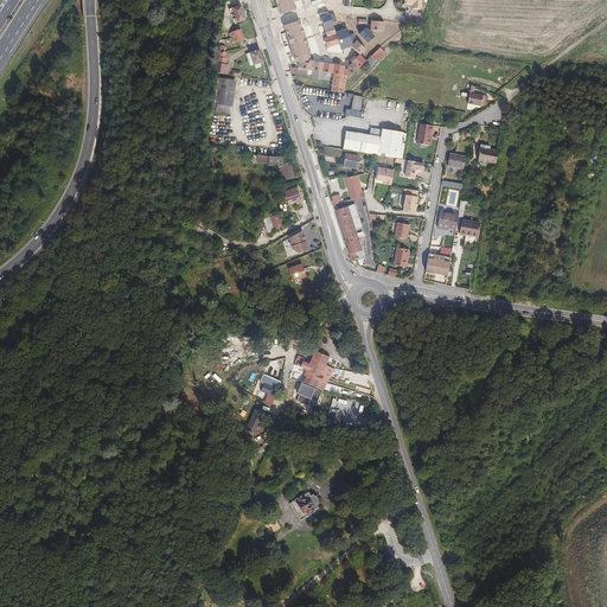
[(292,0),(275,0),(280,14),(295,10),(292,0)]
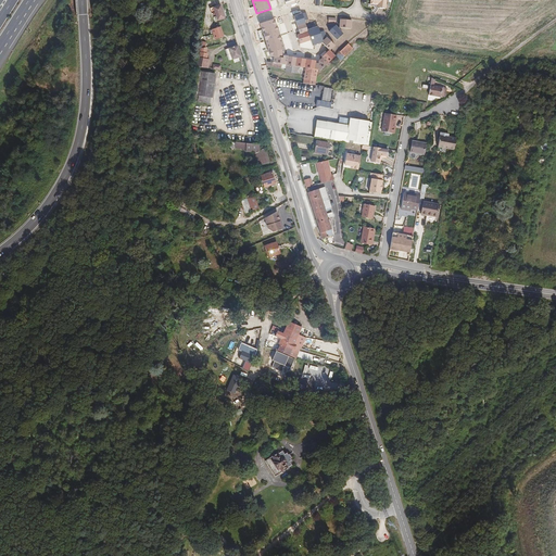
[(388,0),(371,0),(371,4),(379,5),(379,8),(387,9),(388,0)]
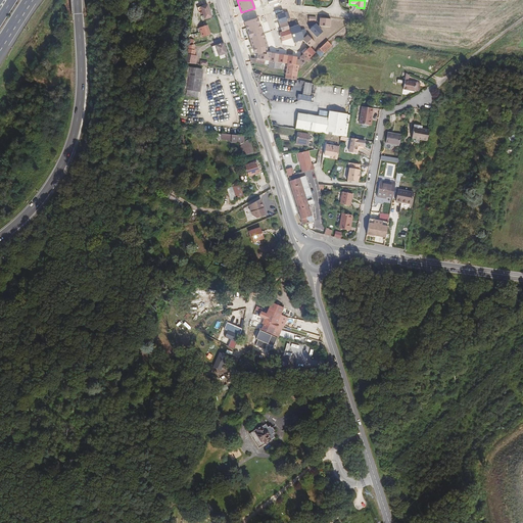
[(201,7),(205,19),(212,17),(208,4),(201,7)]
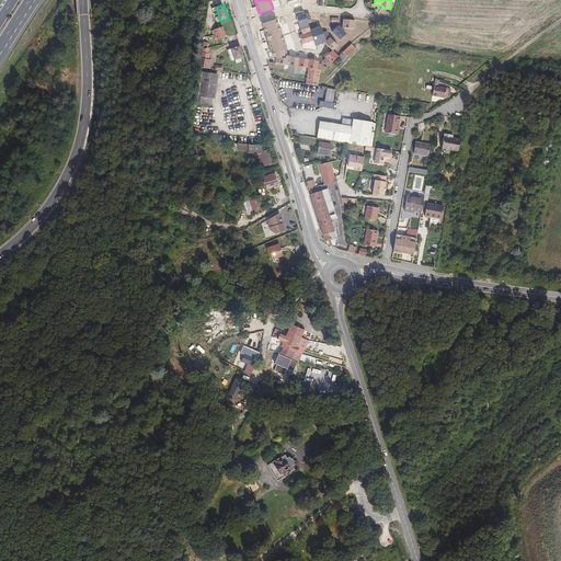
[(308,21),(306,13),(298,15),(304,34),(301,35),(304,44),(315,41),(316,46),(324,42),(332,50),(338,45),(330,37),(327,41),(323,33),(313,36),(311,30),(308,21)]
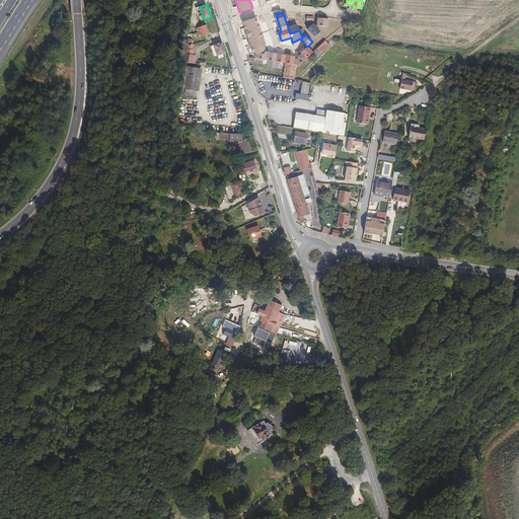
[(257,17),(244,21),(253,51),(257,52),(256,58),(265,59),(269,60),(278,61),(285,62),(296,64),(299,65),(303,61),(309,56),(313,53),(307,47),(301,53),(302,54),(299,57),(298,60),(295,59),(295,57),(265,52),(266,46),(257,17)]
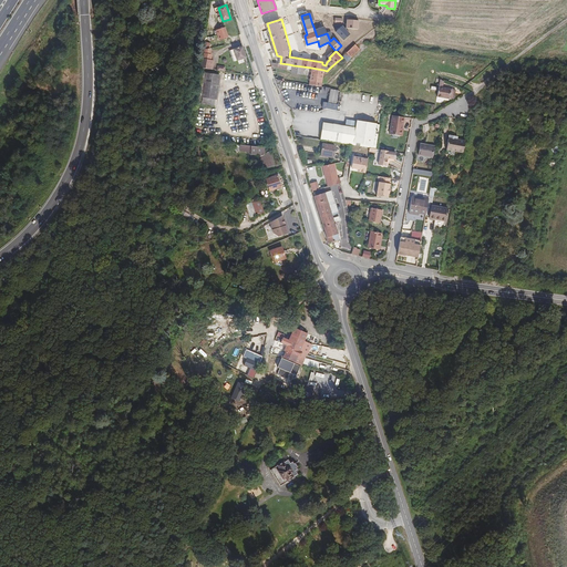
[(347,19),(346,28),(358,29),(358,20),(347,19)]
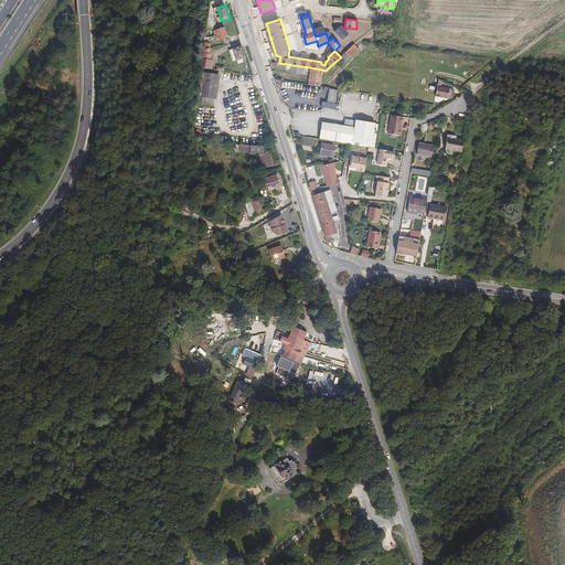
[(340,24),(333,31),(342,40),(348,33),(340,24)]
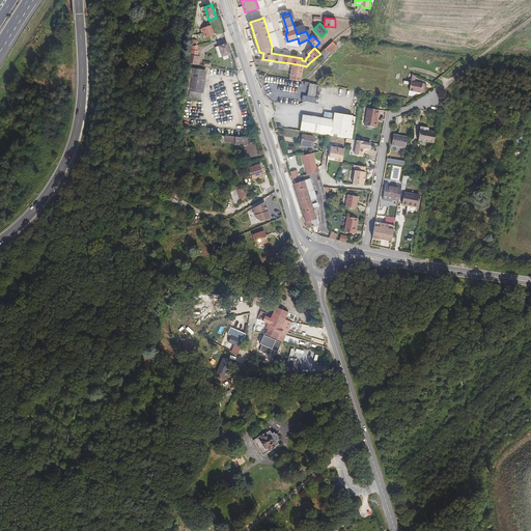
[(295,28),(297,34),(306,31),(306,30),(305,25),(295,28)]
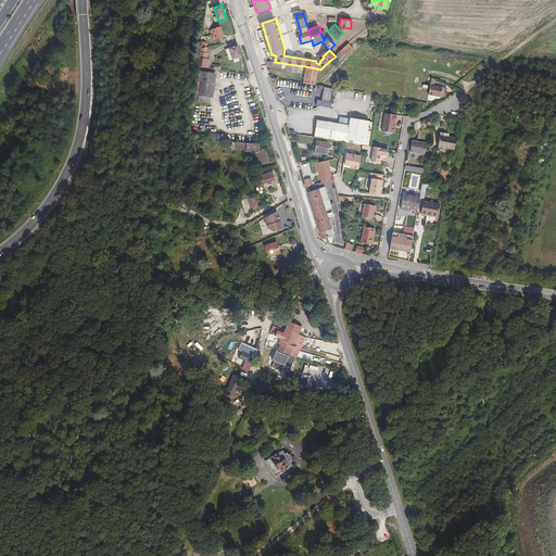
[(216,39),(224,37),(220,27),(213,29),(216,39)]
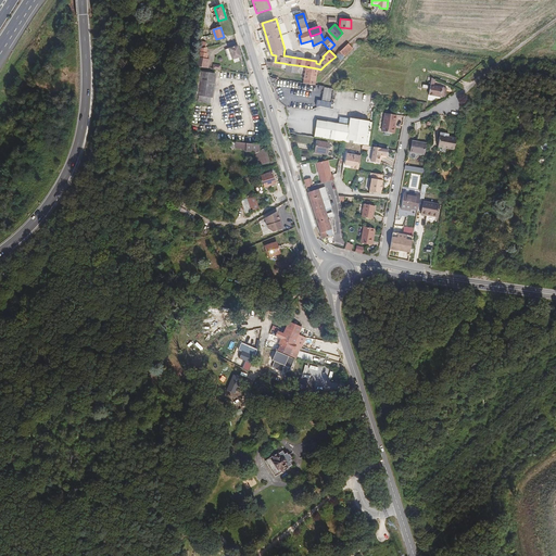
[(232,60),(241,57),(238,46),(229,48),(232,60)]
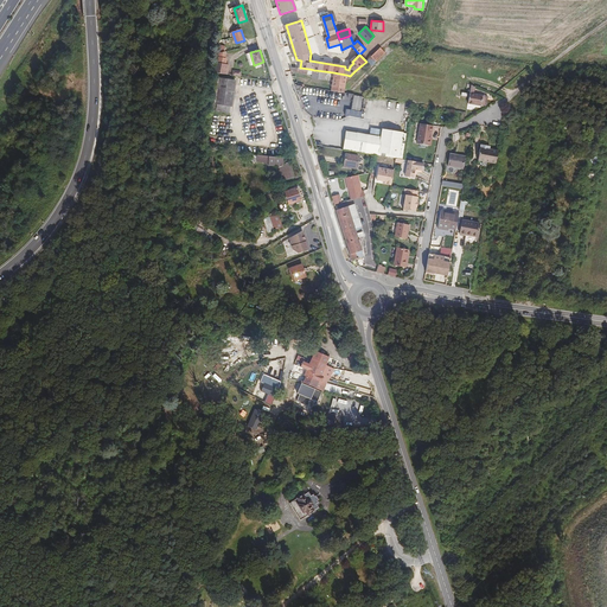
[(384,59),(381,55),(374,61),(378,65),(384,59)]
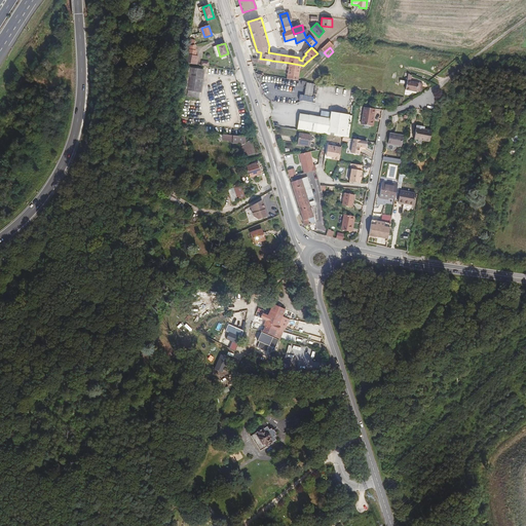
[(293,65),(290,79),(300,81),(303,67),(293,65)]
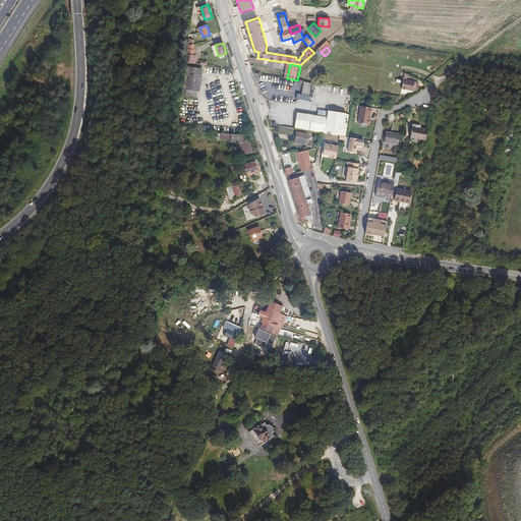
[(195,65),(190,94),(199,95),(205,67),(195,65)]
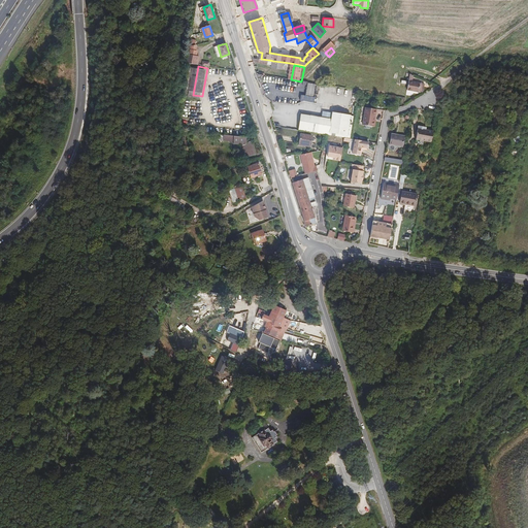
[(307,83),(306,96),(315,96),(316,84),(307,83)]
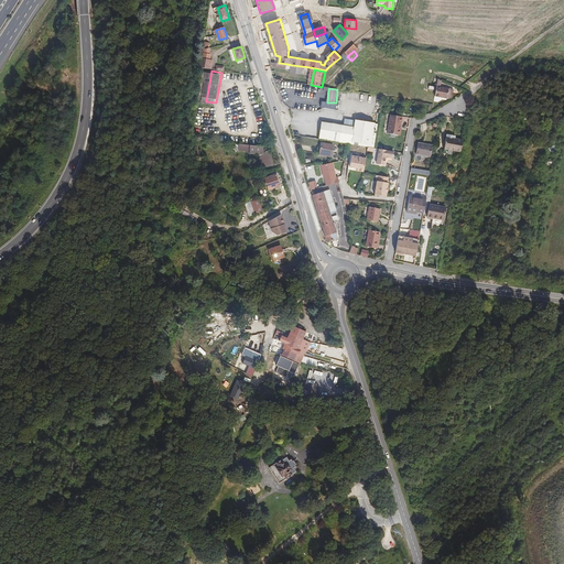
[(438,89),(436,100),(451,102),(452,93),(438,89)]
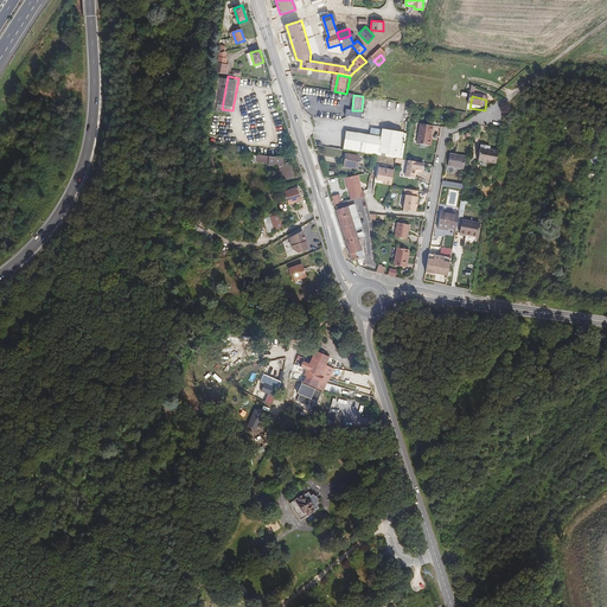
[(432,148),(435,128),(422,127),(419,146),(432,148)]
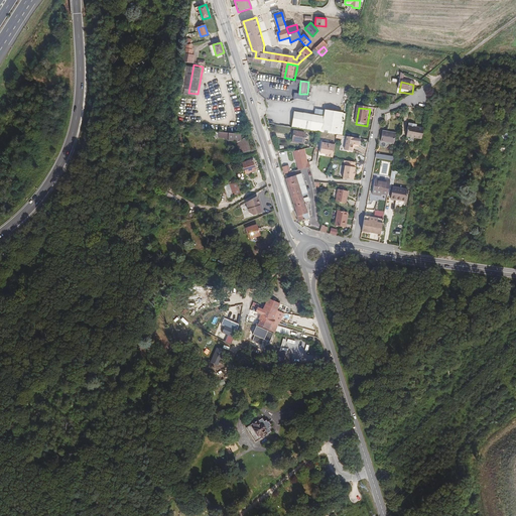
[(295,112),(292,128),(314,132),(343,138),(347,116),(326,112),(325,117),(319,116),(318,117),(314,116),(314,115),(295,112)]
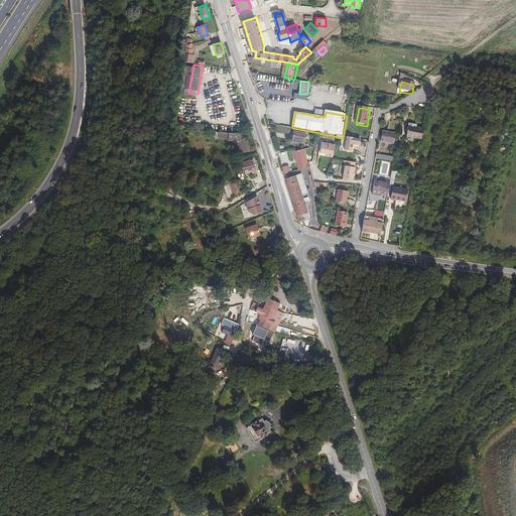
[(421,139),(422,130),(415,128),(416,127),(408,125),(406,137),(421,139)]
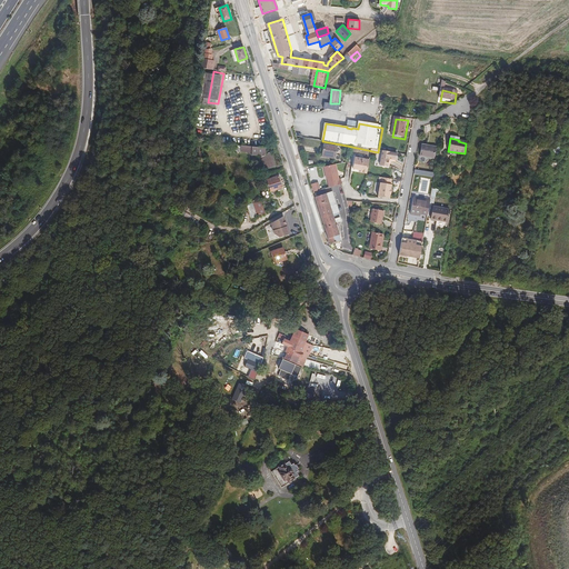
[(267,153),(265,147),(237,145),(237,151),(247,151),(248,153),(262,155),(265,165),(267,165),(268,168),(277,165),(272,151),(267,153)]
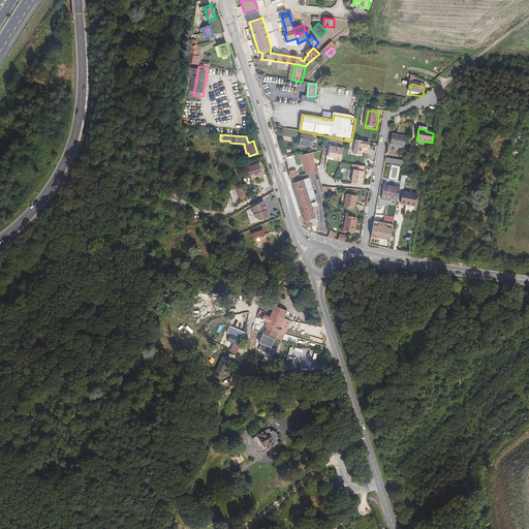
[(404,136),(392,134),(389,146),(402,148),(404,136)]
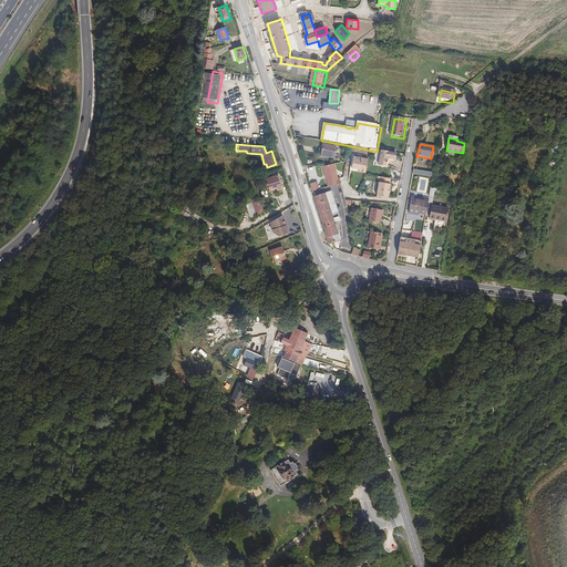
[(323,156),(333,158),(334,147),(325,145),(323,156)]
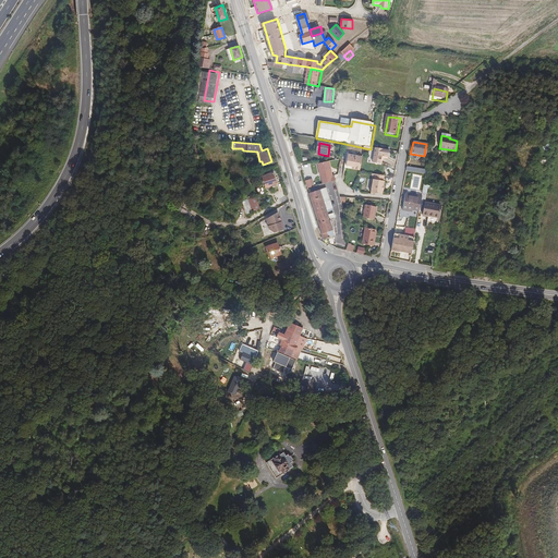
[(391,153),(377,150),(374,165),(381,166),(383,158),(389,159),(391,153)]
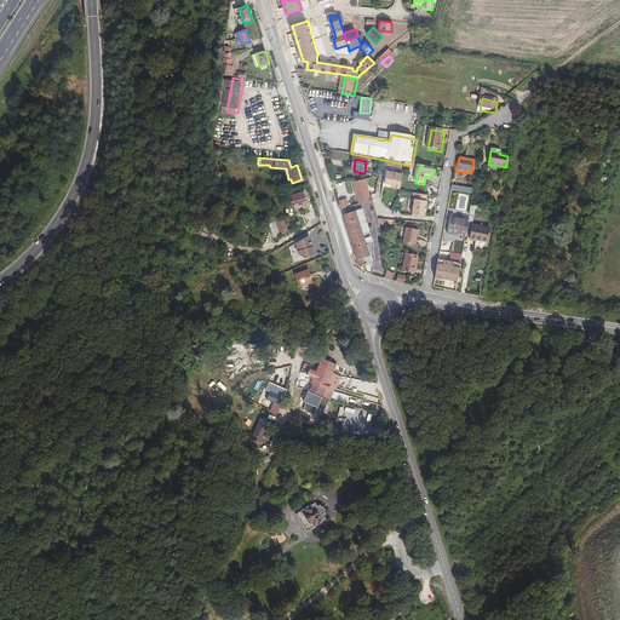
[(395,188),(395,190),(401,191),(403,177),(389,173),(386,185),(392,187),(395,188)]
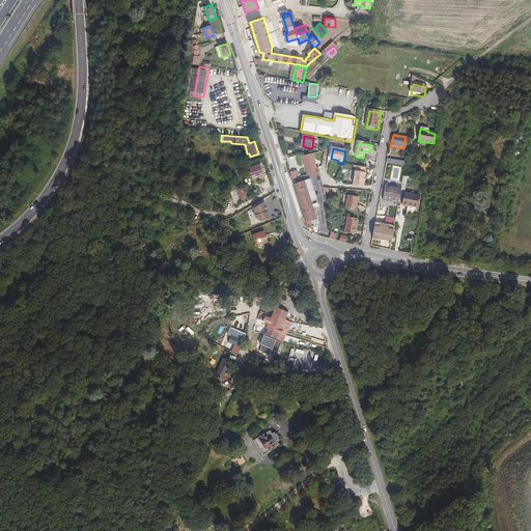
[(312,155),(303,158),(305,166),(306,166),(308,174),(311,173),(318,172),(316,165),(315,166),(312,155)]
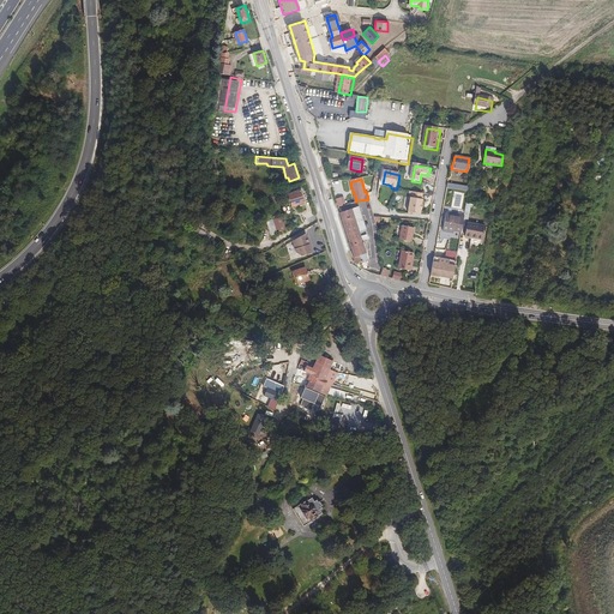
[(302,190),(290,192),(294,204),(306,202),(302,190)]
